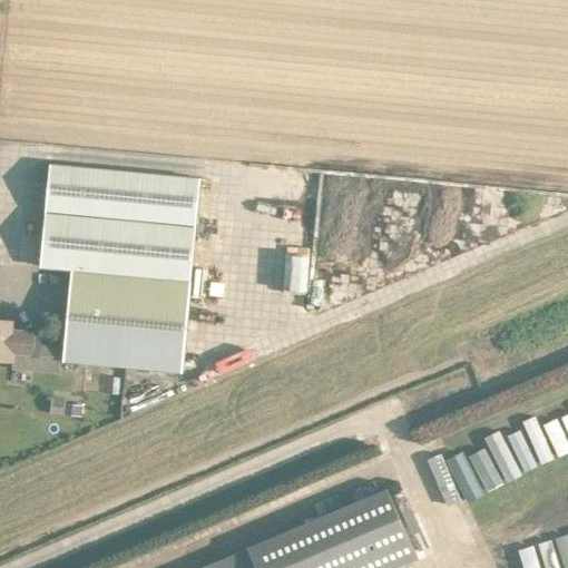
[(50,164),(39,267),(70,271),(61,362),(182,373),(201,178),(50,164)]
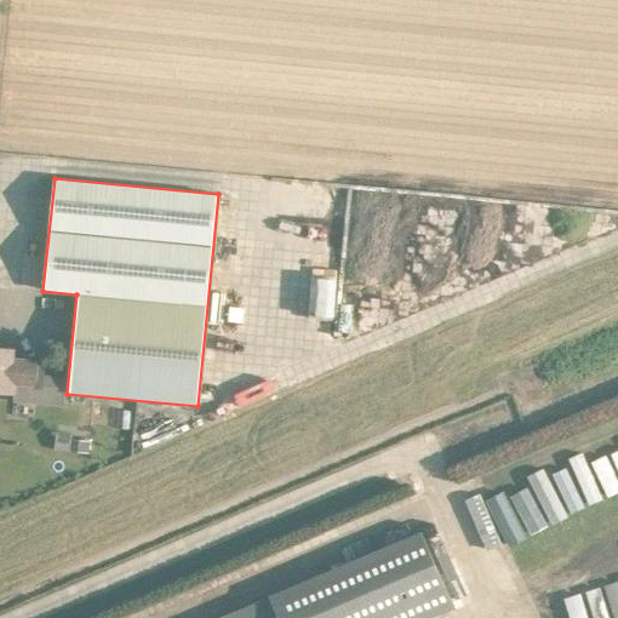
[(34,388),(41,389),(45,362),(12,359),(13,349),(0,348),(0,395),(13,396),(15,388),(34,388)]
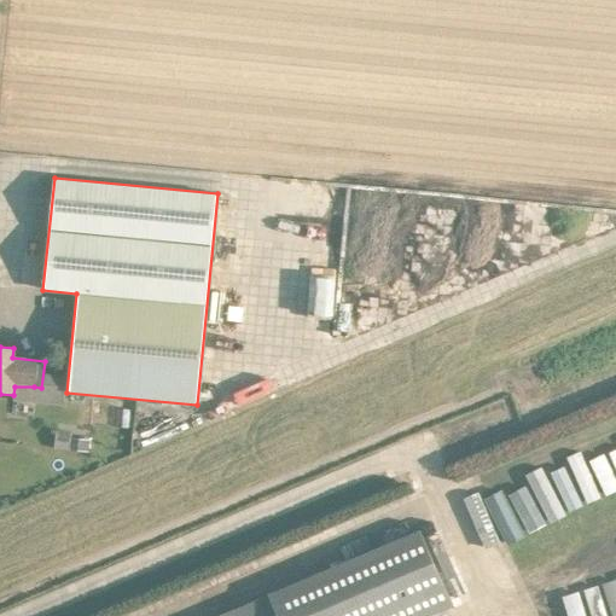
[(56,431),(53,449),(68,451),(70,433),(56,431)]
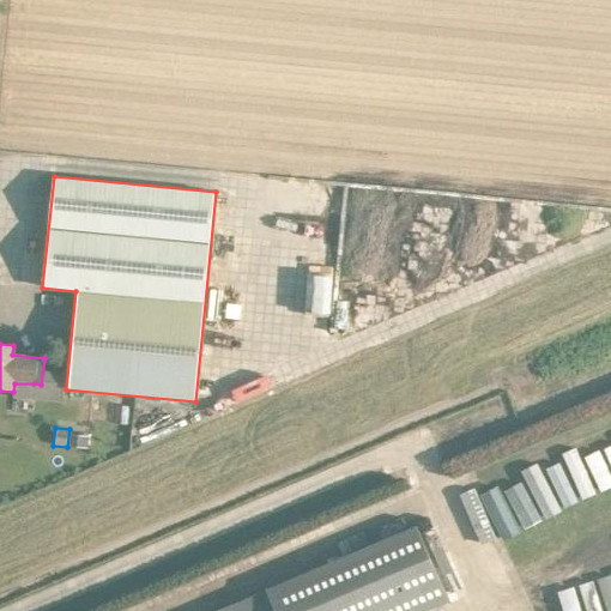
[(70,436),(68,447),(86,449),(88,439),(70,436)]
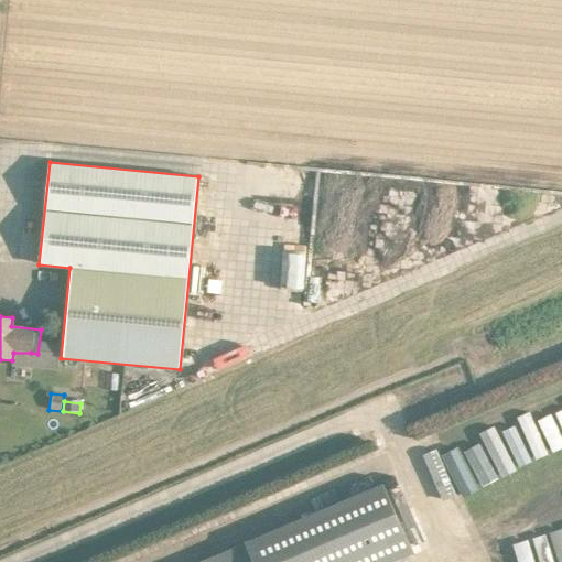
[(391,561),(411,553),(380,485),(245,544),(252,561),(391,561)]
